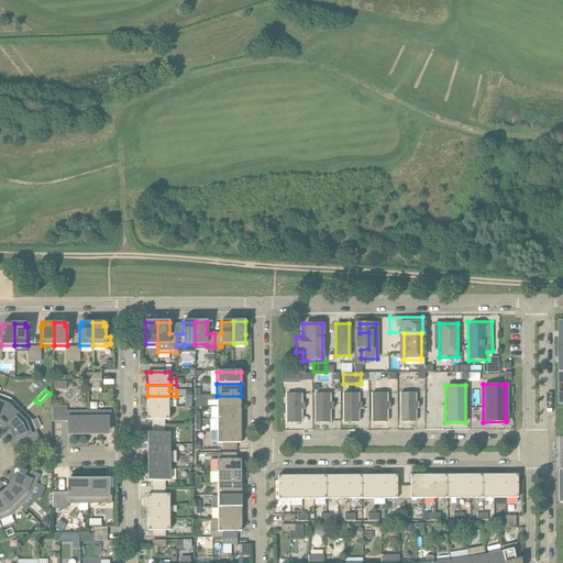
[(285,422),(298,422),(298,394),(285,395),(285,422)]
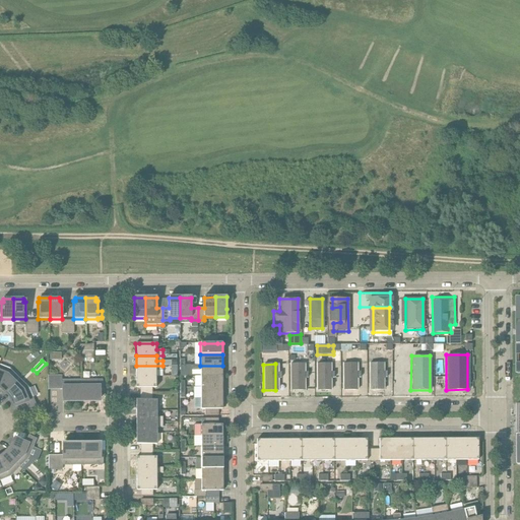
[(290,391),(303,391),(303,364),(289,364),(290,391)]
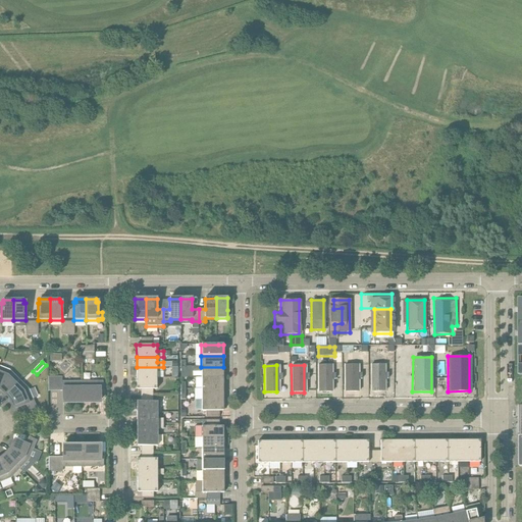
[(317,393),(330,393),(329,365),(316,365),(317,393)]
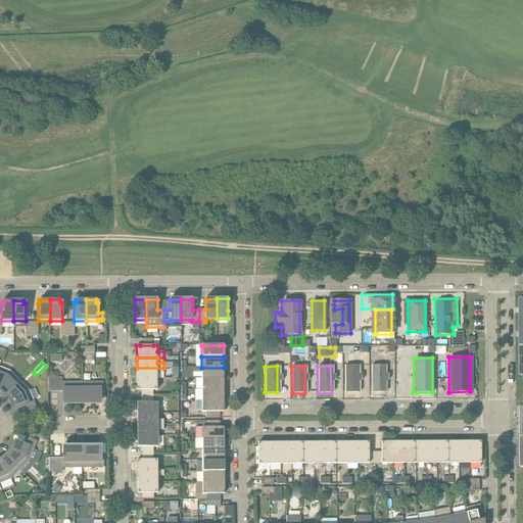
[(343,393),(358,393),(358,366),(343,366),(343,393)]
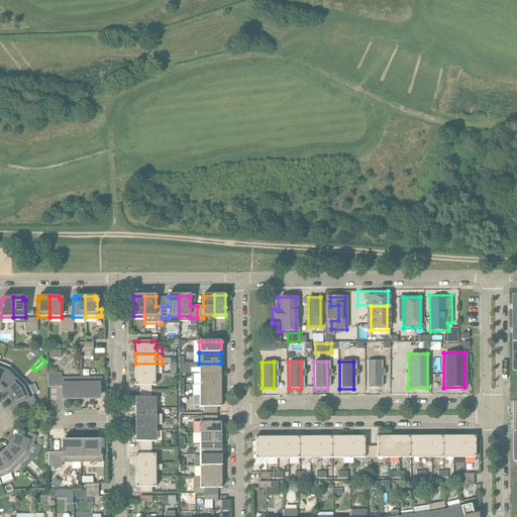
[(366,389),(380,389),(380,362),(366,362),(366,389)]
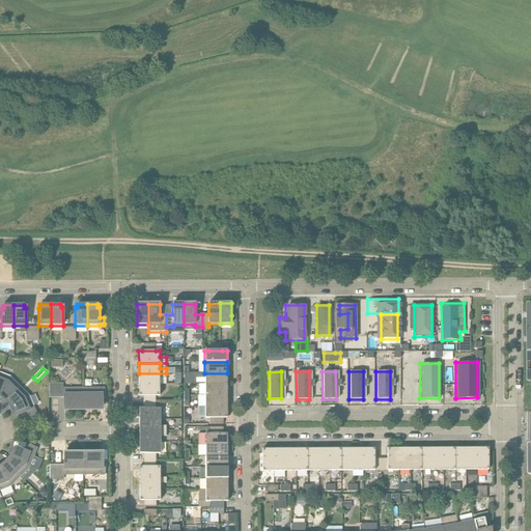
[(0,394),(3,397),(7,400),(20,388),(10,379),(0,373),(0,394)]
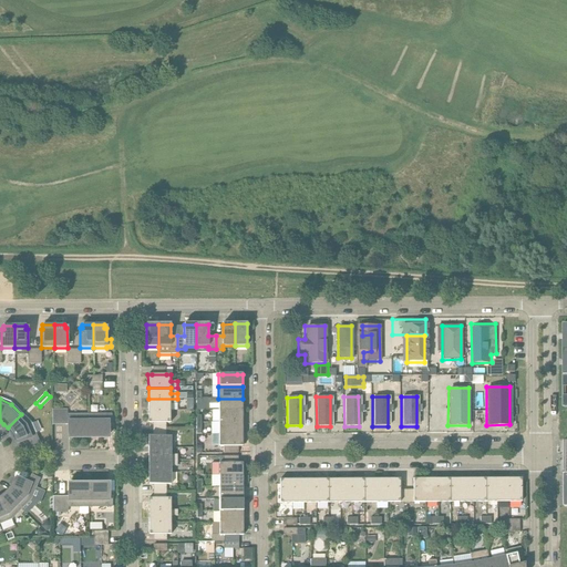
[(148,411),(171,411),(171,404),(177,404),(177,399),(148,399),(148,411)]
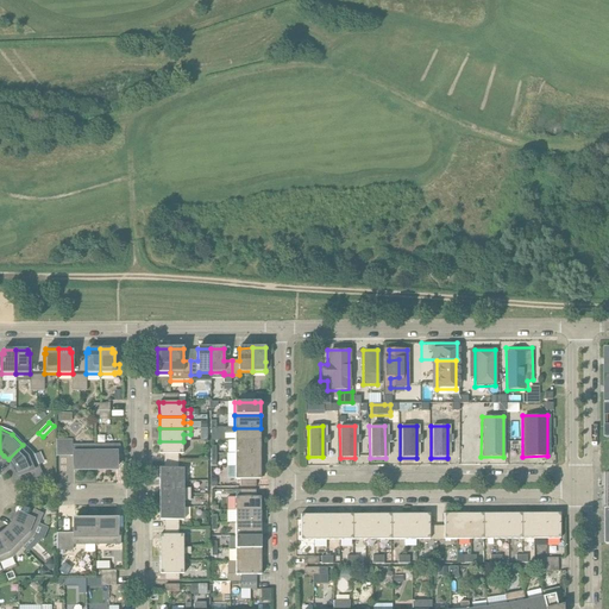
[(234,441),(261,441),(261,428),(234,428),(215,428),(211,428),(211,441),(226,441),(226,433),(234,433),(234,441)]
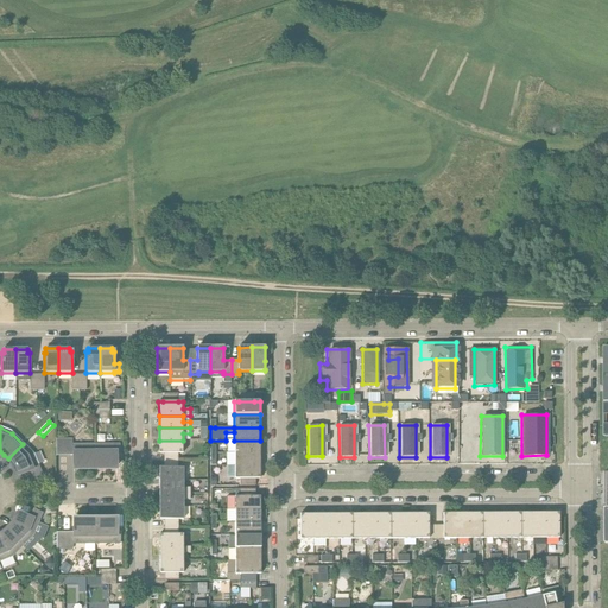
[(74,468),(94,468),(94,445),(70,445),(70,439),(56,441),(56,456),(74,456),(74,468)]
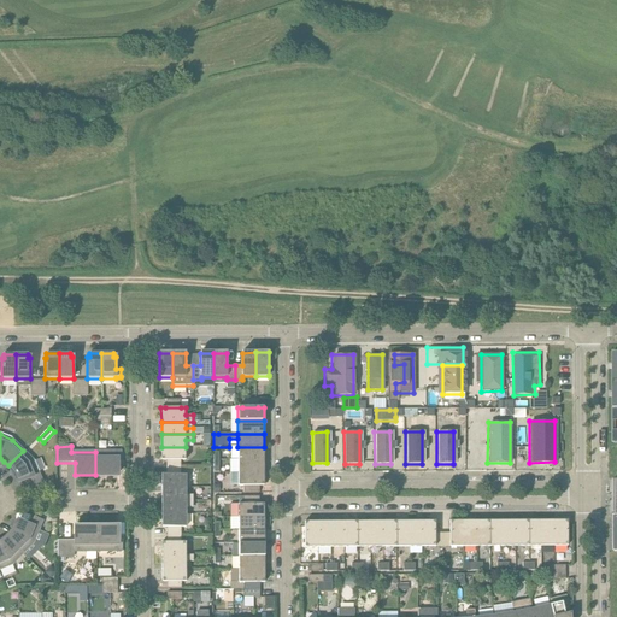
[(166,468),(181,468),(181,460),(186,460),(186,447),(162,447),(162,460),(166,460),(166,468)]
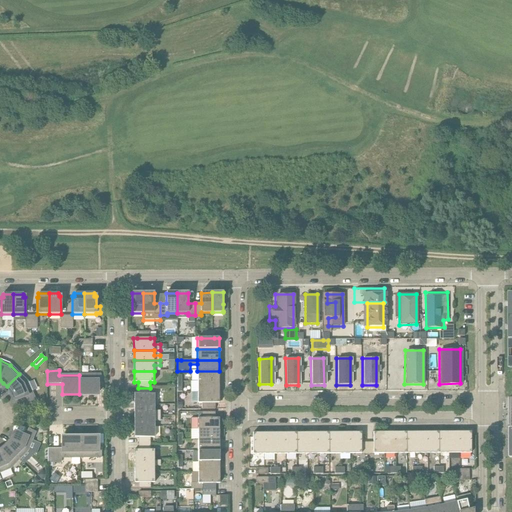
[(198,382),(219,382),(219,371),(197,371),(198,382)]
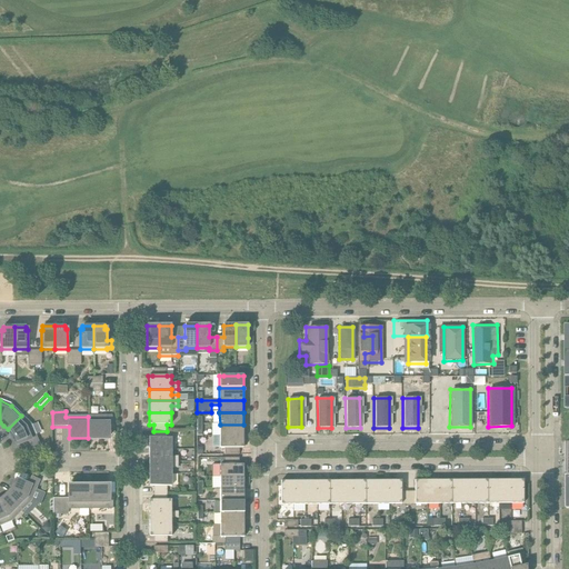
[(17,443),(18,445),(28,440),(31,448),(39,445),(30,425),(21,416),(8,429),(9,431),(11,433),(13,437),(15,439),(16,441),(17,443)]
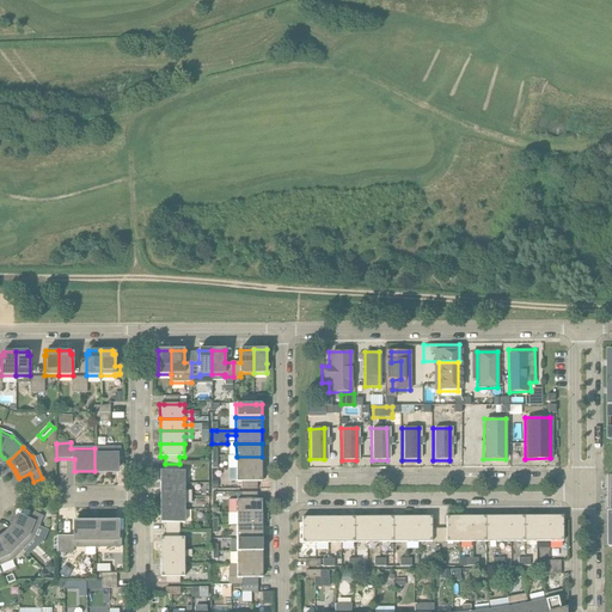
[(95,448),(95,471),(116,471),(116,459),(120,458),(120,448),(95,448)]
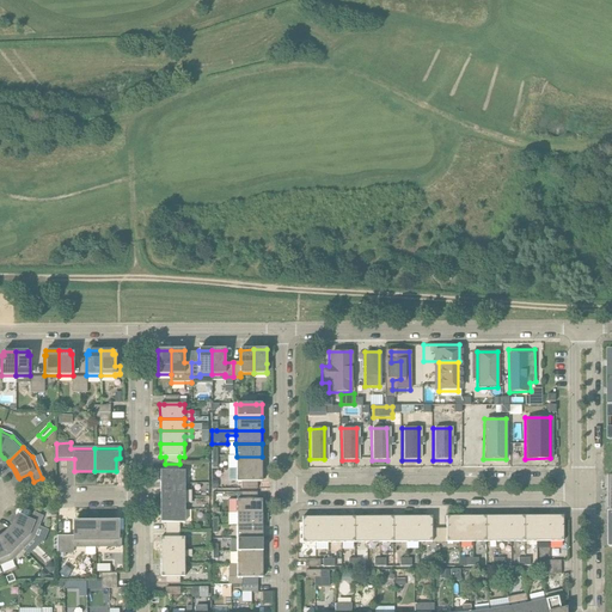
[(237,469),(262,469),(262,457),(237,457),(237,469)]
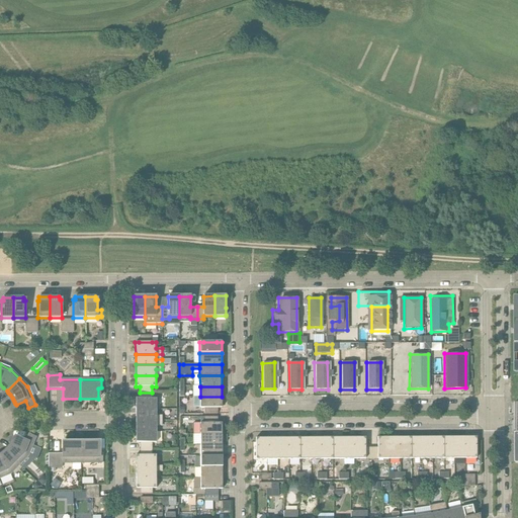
[(136,410),(156,410),(156,399),(152,399),(152,393),(140,393),(140,399),(136,399),(136,410)]
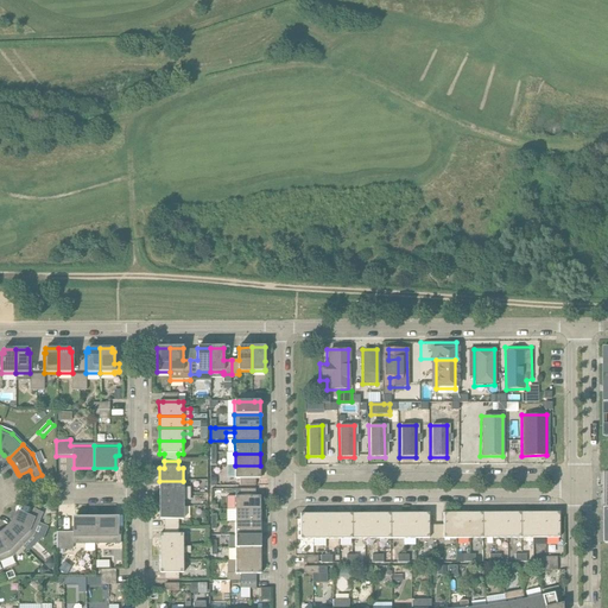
[(260,466),(235,466),(235,479),(240,479),(240,486),(255,486),(255,479),(260,479),(260,466)]
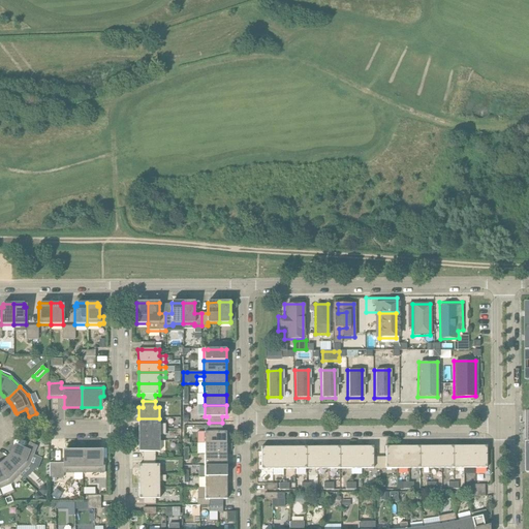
[(165,430),(165,425),(159,425),(159,418),(138,418),(138,430),(165,430)]
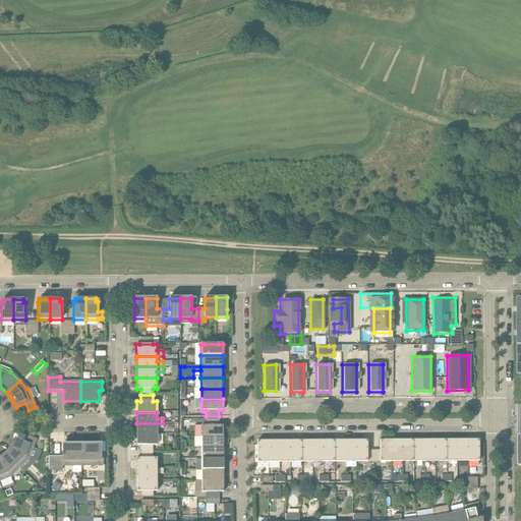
[(201,438),(223,437),(223,425),(219,425),(219,419),(206,419),(206,425),(201,425),(201,438)]
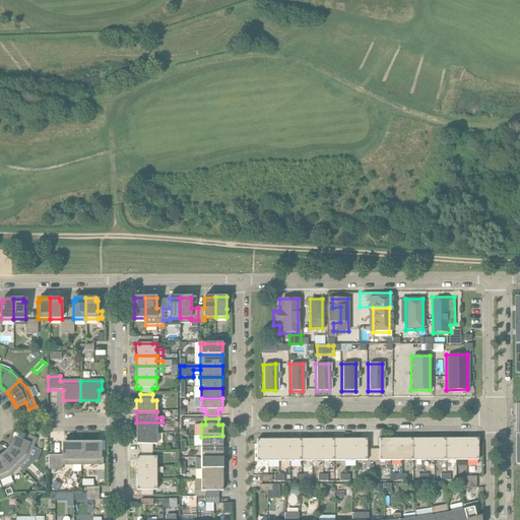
[(136,434),(156,434),(156,428),(163,428),(163,423),(136,423),(136,434)]
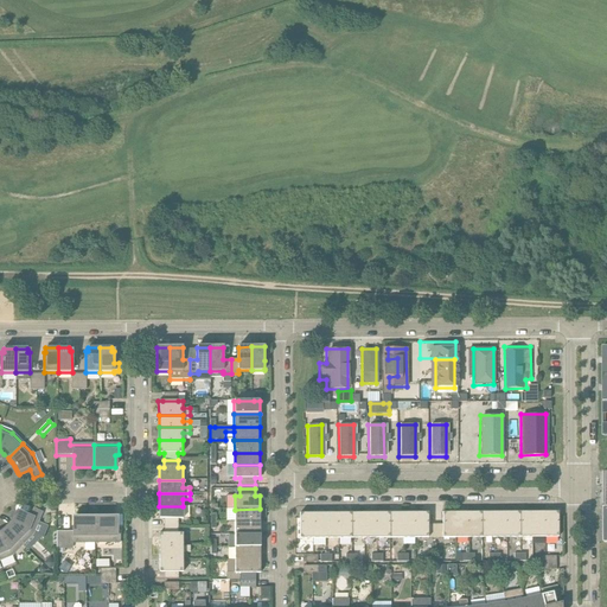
[(164,526),(178,526),(178,519),(183,519),(183,506),(159,506),(159,519),(164,519),(164,526)]
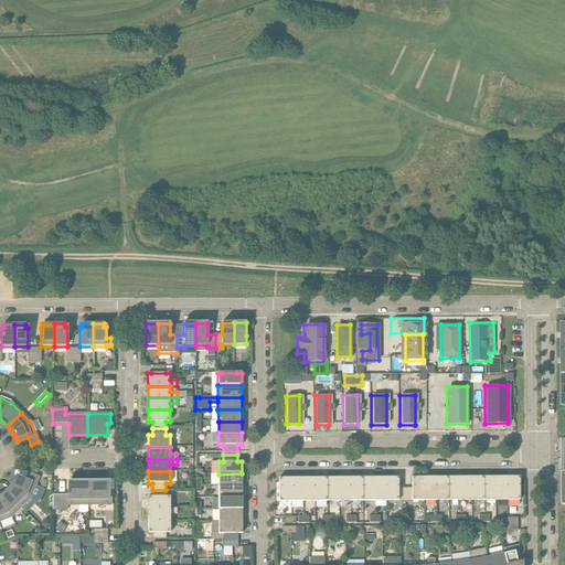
[(219,486),(242,486),(242,473),(219,475),(219,486)]
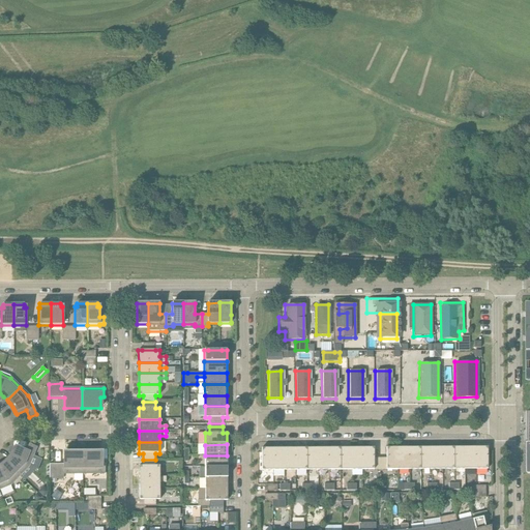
[(6,464),(20,476),(28,467),(36,448),(29,445),(26,452),(17,448),(15,452),(12,457),(6,464)]
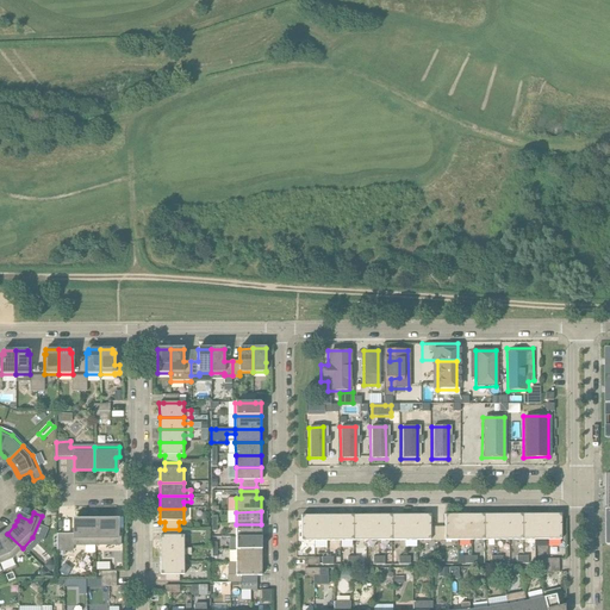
[(458,541),(471,541),(471,515),(458,516),(458,541)]
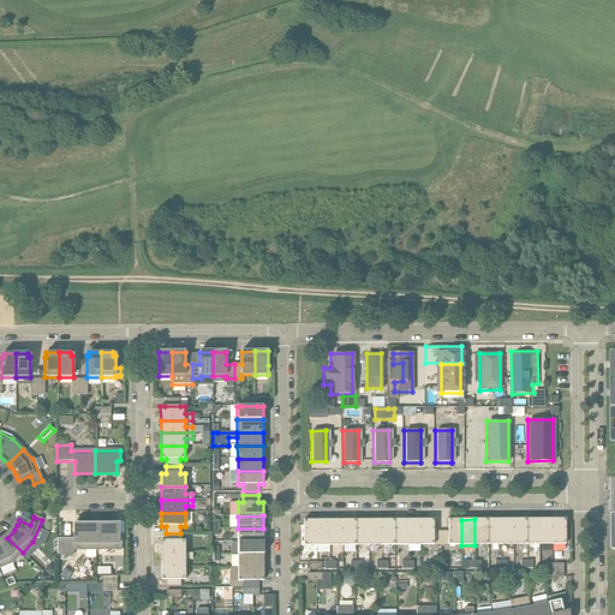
[(475,545),(488,545),(488,519),(475,519),(475,545)]
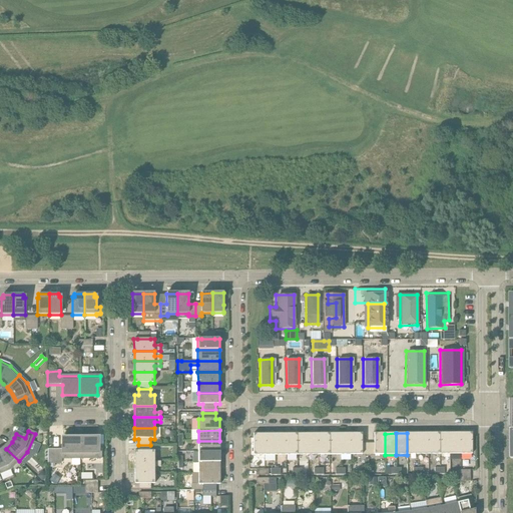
[(407,455),(418,455),(418,433),(407,433),(407,455)]
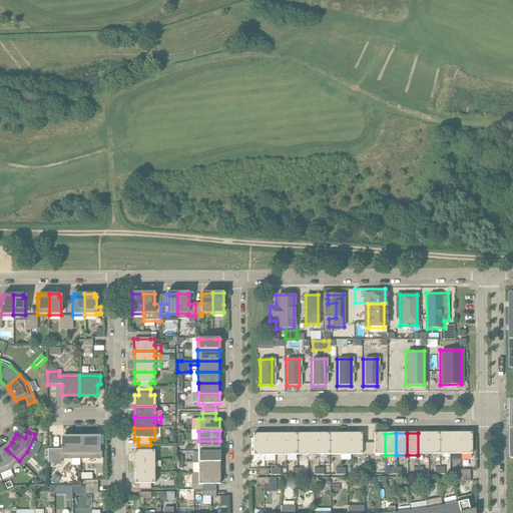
[(418,455),(429,455),(428,433),(418,433),(418,455)]
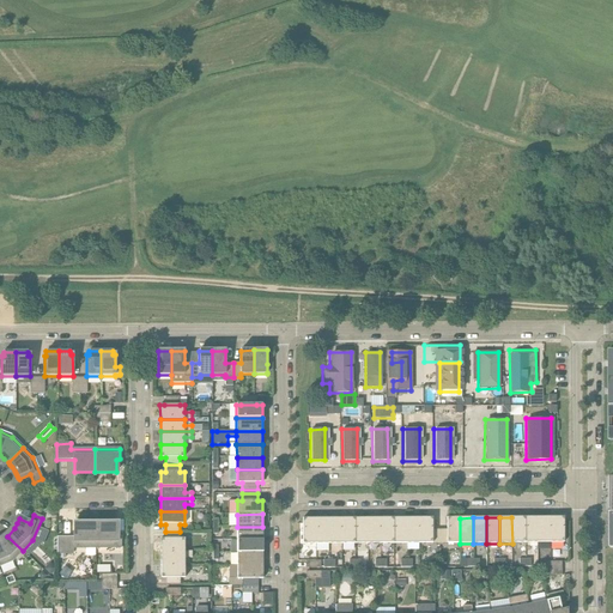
[(513,544),(525,544),(525,517),(511,517),(513,544)]
